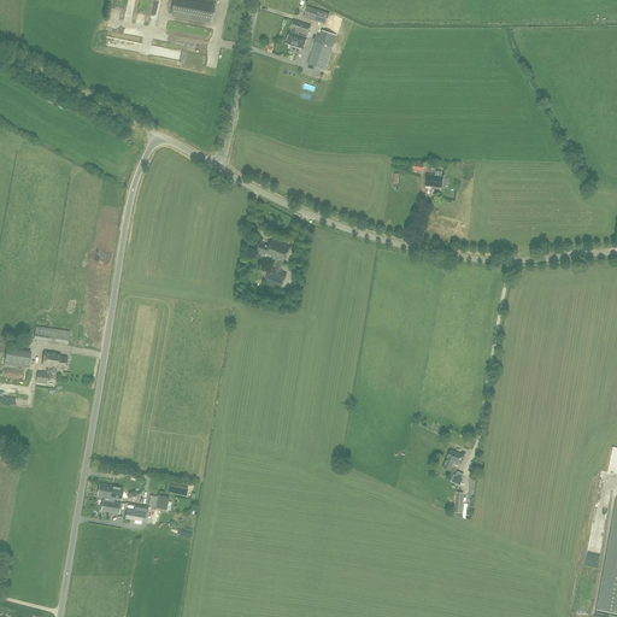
[(142,23),(146,0),(137,0),(135,22),(142,23)]
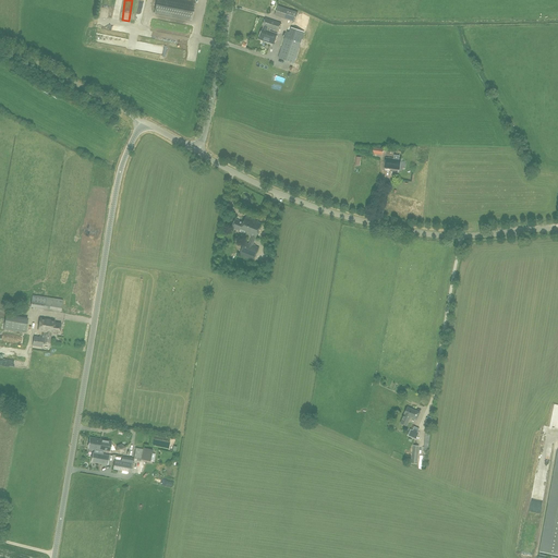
[(195,3),(179,0),(157,0),(154,14),(191,23),(195,3)]
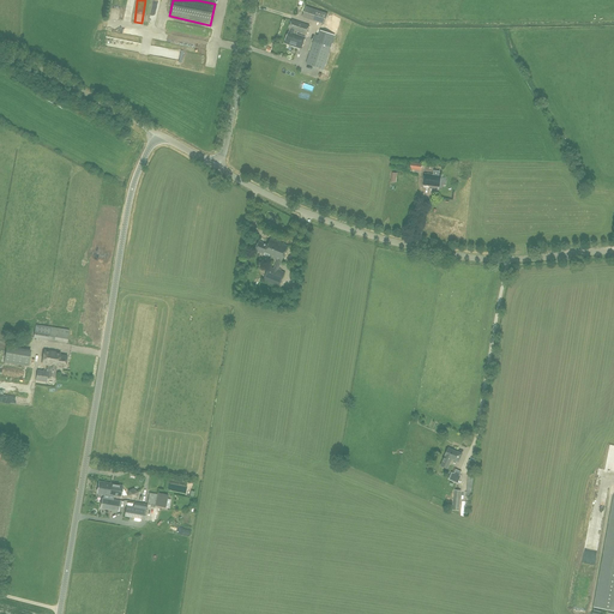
[(327,14),(308,8),(306,7),(302,17),(307,18),(324,24),(327,14)]
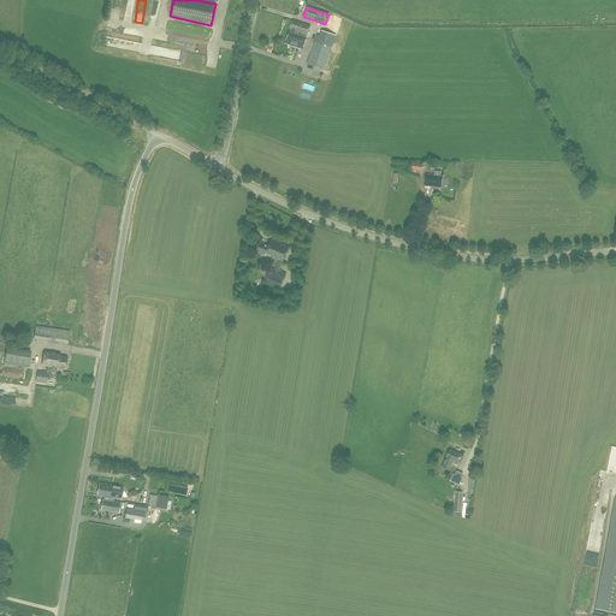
[(291,29),(298,31),(308,35),(311,25),(294,19),(290,29),(291,29)]
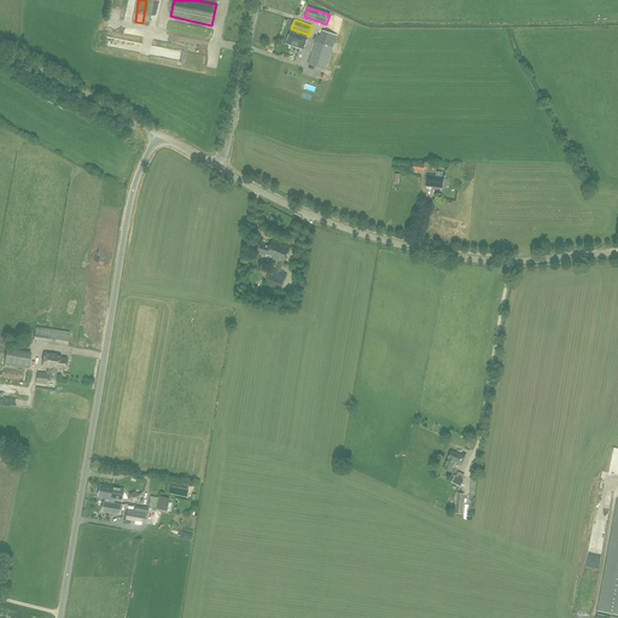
[(298,34),(299,31),(292,29),(291,33),(290,31),(286,44),(304,50),(308,38),(298,34)]
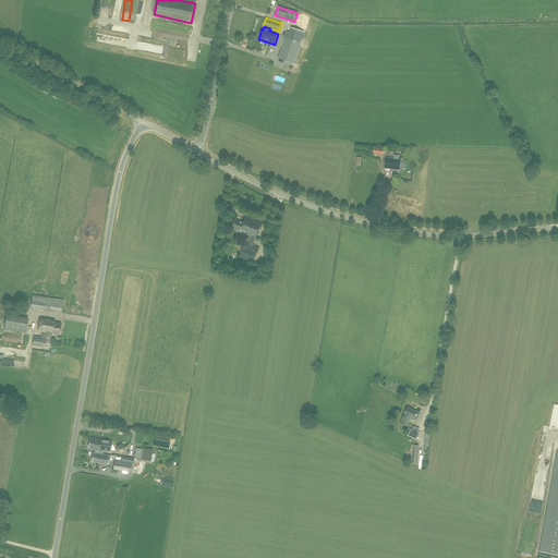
[(294,63),(301,43),(304,32),(289,27),(286,37),(279,58),(294,63)]
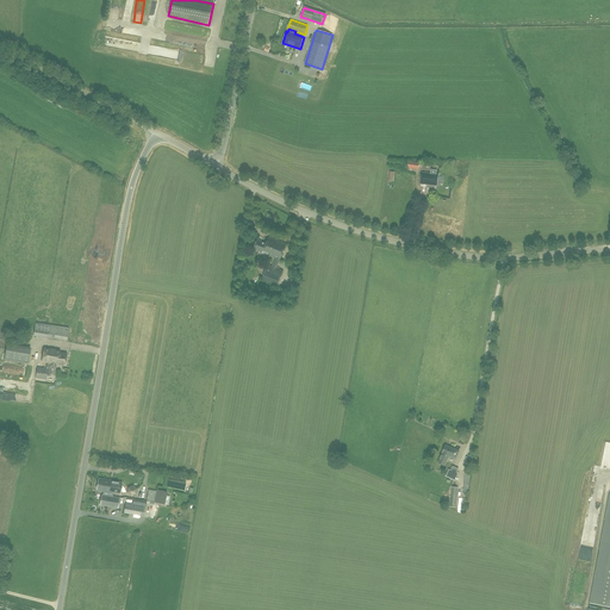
[(437,174),(430,174),(422,173),(421,184),(436,186),(437,174)]
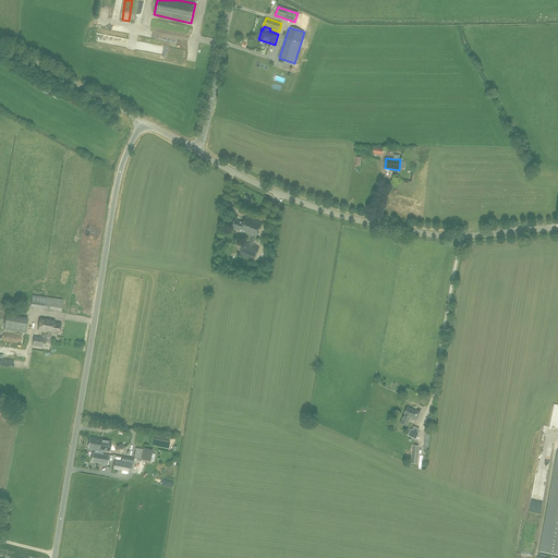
[(232,228),(242,232),(256,238),(262,223),(245,217),(243,222),(235,219),(232,228)]
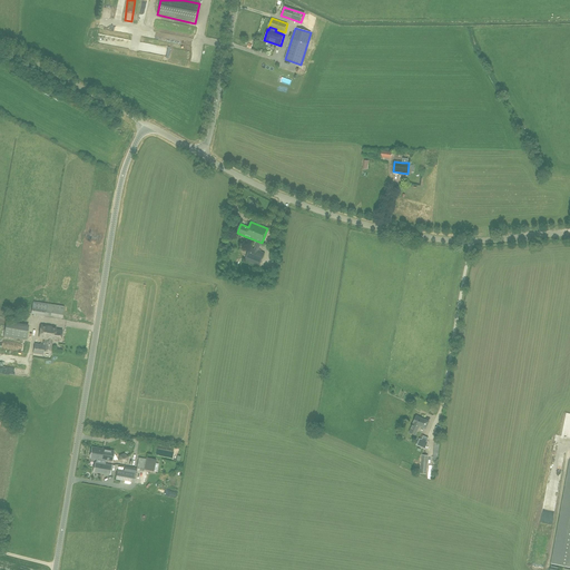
[(247,252),(244,261),(259,267),(265,253),(249,247),(247,252)]
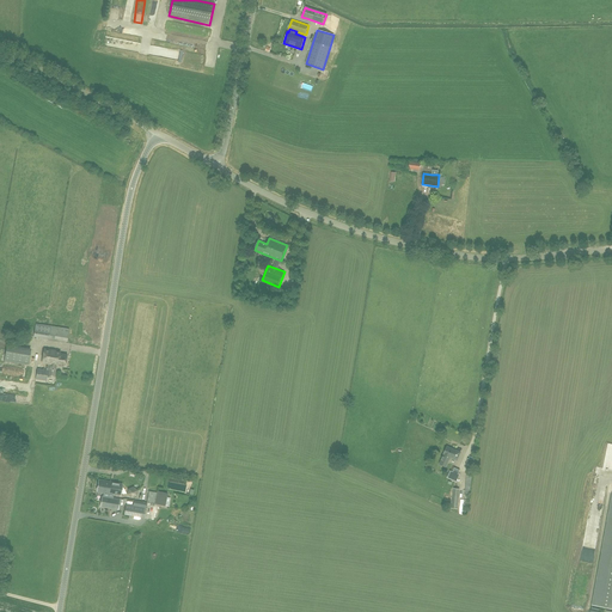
[(69,329),(50,326),(36,324),(34,336),(53,340),(53,338),(67,341),(69,329)]
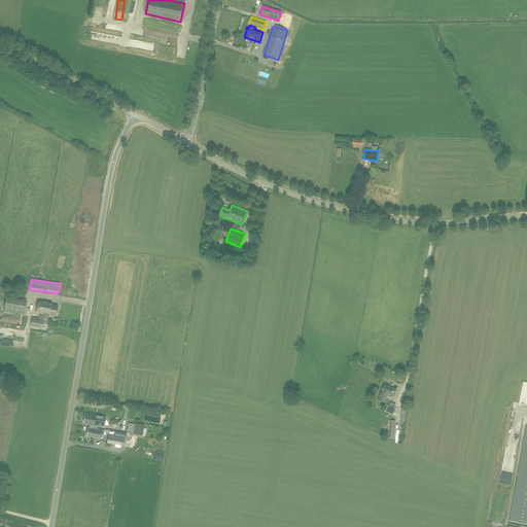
[(51,303),(38,301),(36,312),(40,313),(39,318),(32,317),(31,326),(40,328),(40,325),(46,326),(47,318),(48,315),(56,316),(58,306),(51,305),(51,303)]
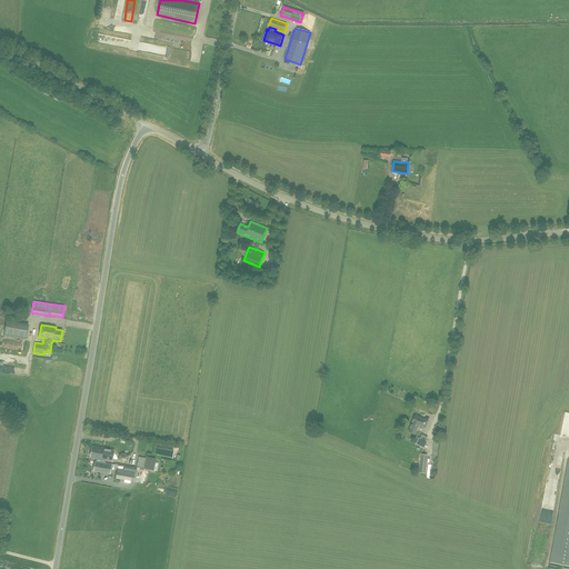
[(28,329),(6,326),(3,336),(27,339),(28,329)]
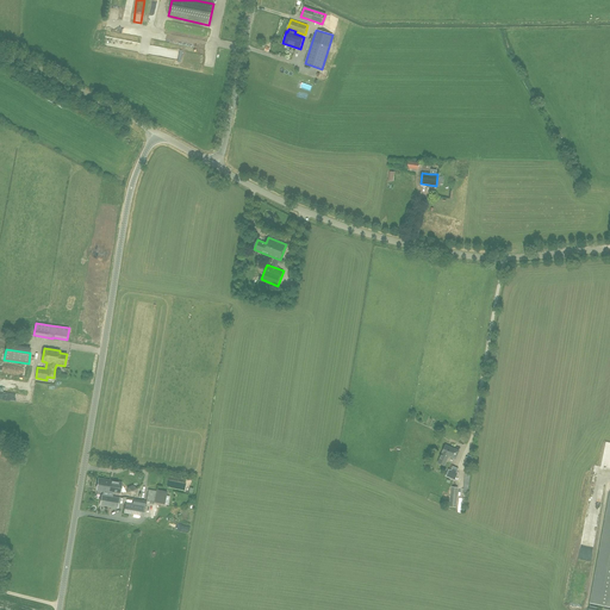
[(458,450),(454,449),(446,446),(442,453),(439,464),(444,466),(449,455),(452,456),(455,459),(458,453),(456,453),(458,450)]
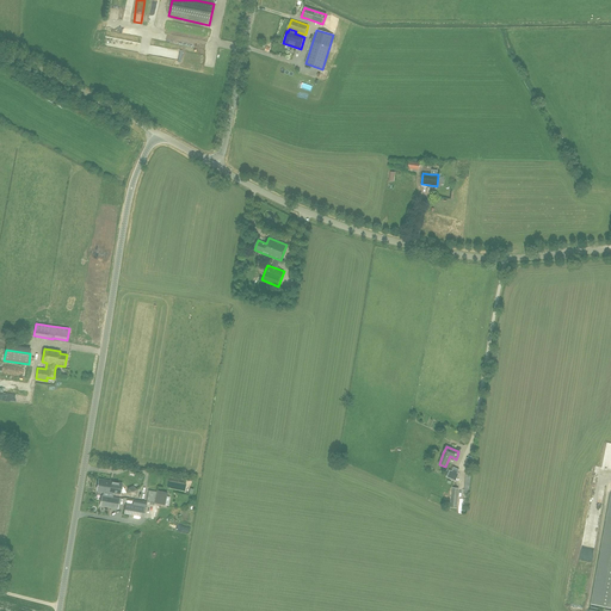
[(122,483),(109,481),(99,479),(97,491),(119,495),(122,483)]
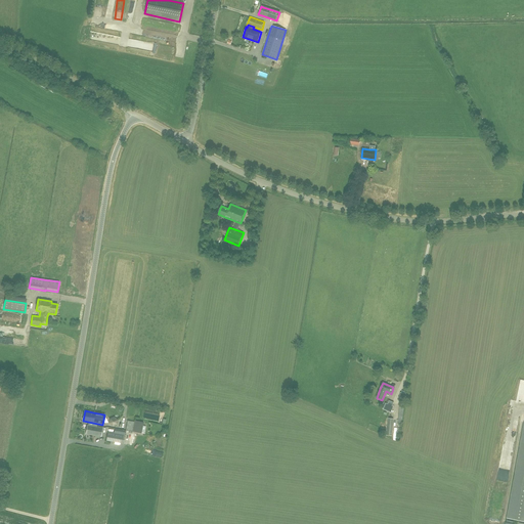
[(126,430),(133,432),(135,422),(127,421),(126,430)]
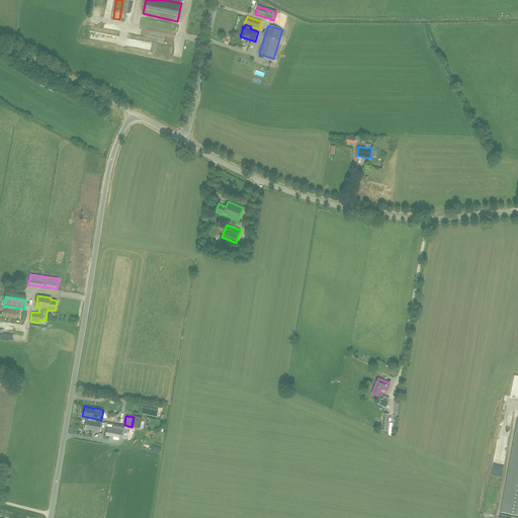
[(140,428),(142,418),(134,416),(134,417),(132,427),(140,428)]
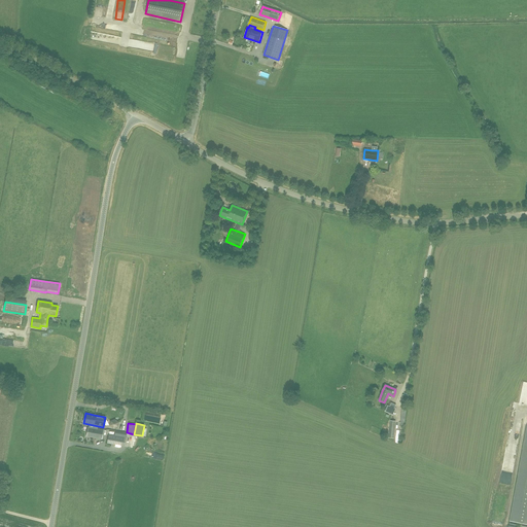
[(526,426),(510,521),(526,524),(526,426)]
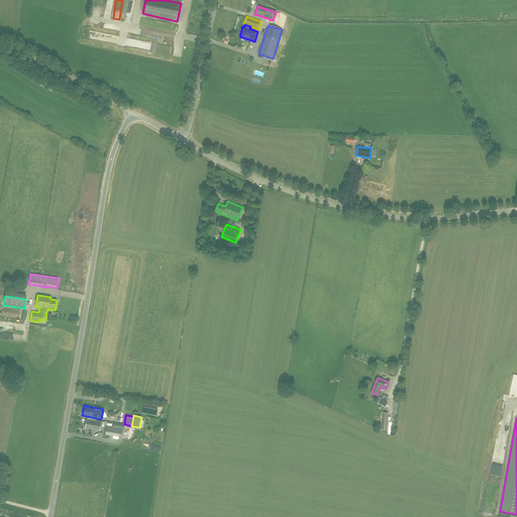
[(101,422),(86,419),(85,428),(100,431),(101,422)]
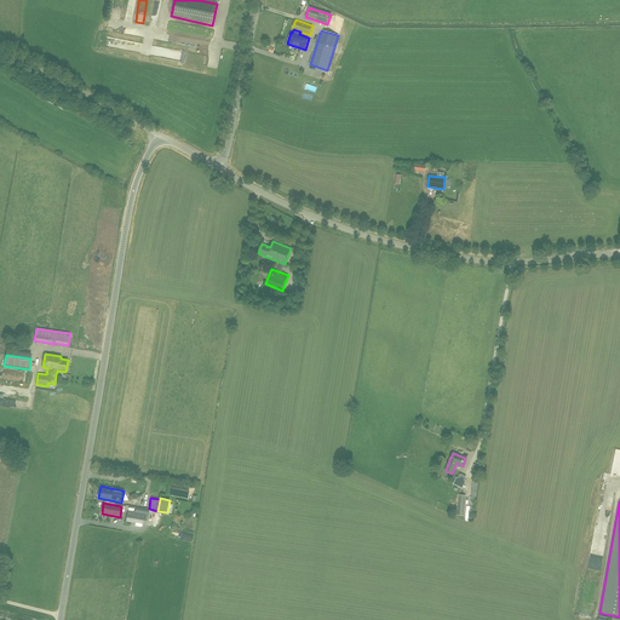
[(128,512),(127,521),(139,523),(139,521),(143,522),(144,515),(141,514),(142,511),(136,511),(135,512),(128,512)]
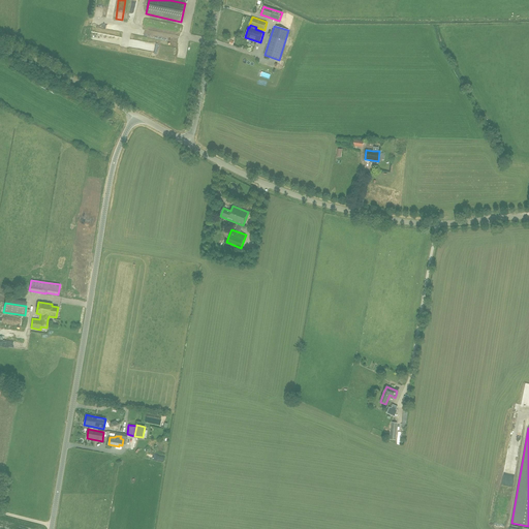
All buildings are outlined.
